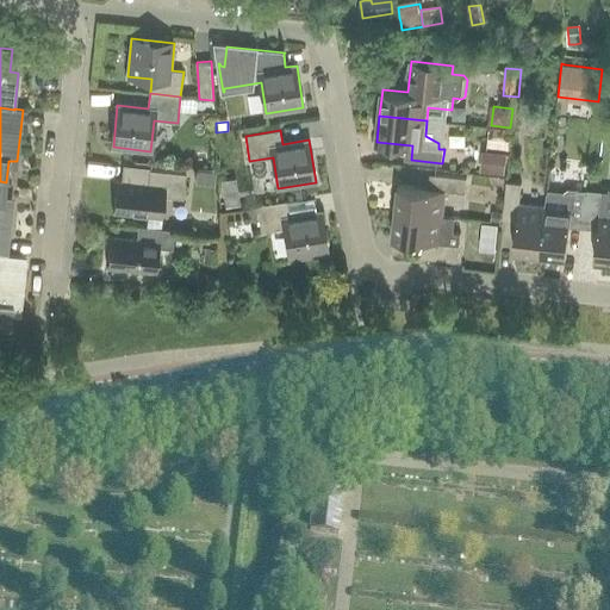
[(608,139),(597,138),(596,155),(607,156),(608,139)]
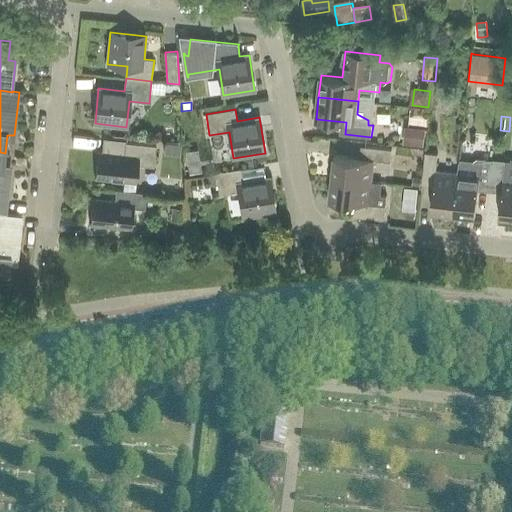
[(406,145),(425,147),(427,130),(407,128),(406,145)]
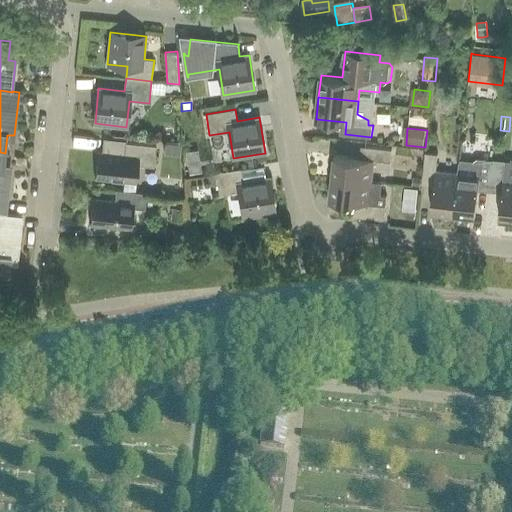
[(181,155),(182,144),(166,142),(164,154),(181,155)]
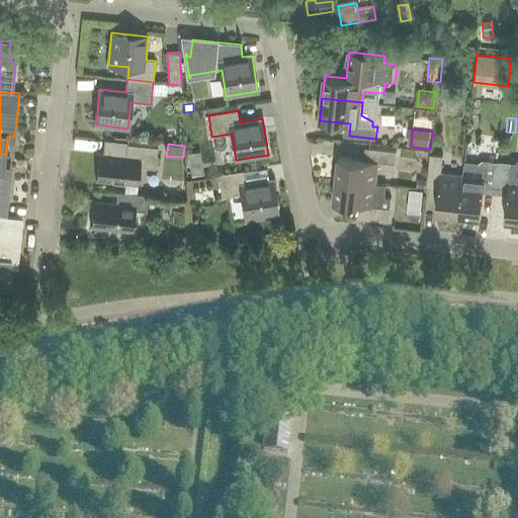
[(156,169),(158,148),(126,145),(125,157),(100,154),(97,180),(126,183),(138,184),(140,167),(156,169)]
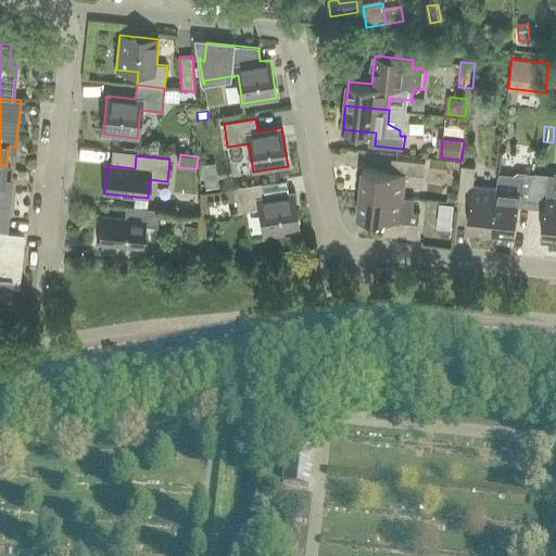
[(425,176),(426,163),(397,160),(395,173),(364,168),(361,192),(404,198),(406,174),(425,176)]
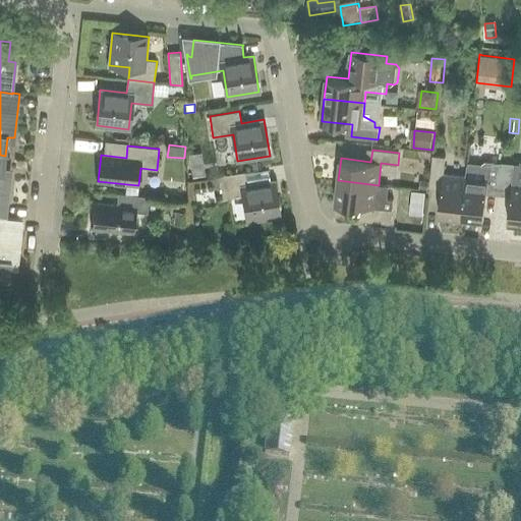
[(3,174),(5,156),(0,155),(0,217),(6,218),(10,174),(3,174)]
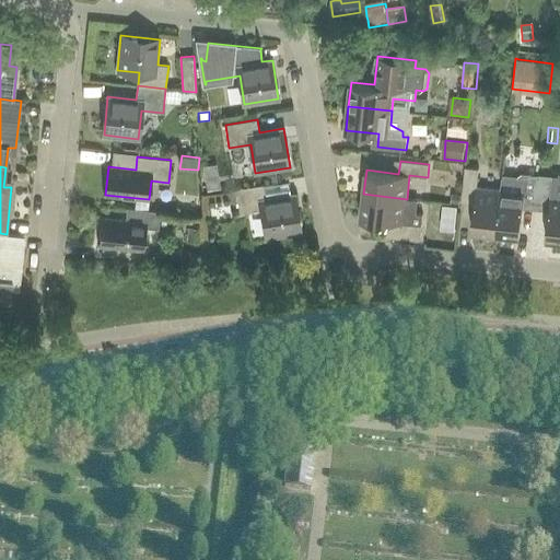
[(497,233),(501,189),(477,187),(479,168),(466,167),(463,197),(476,198),(473,231),(497,233)]
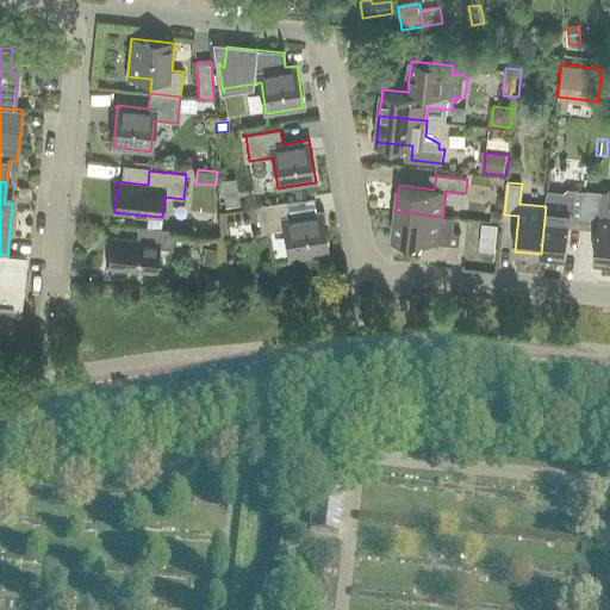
[(585,223),(589,191),(580,191),(576,185),(565,192),(548,190),(547,206),(546,206),(541,254),(567,256),(571,222),(585,223)]
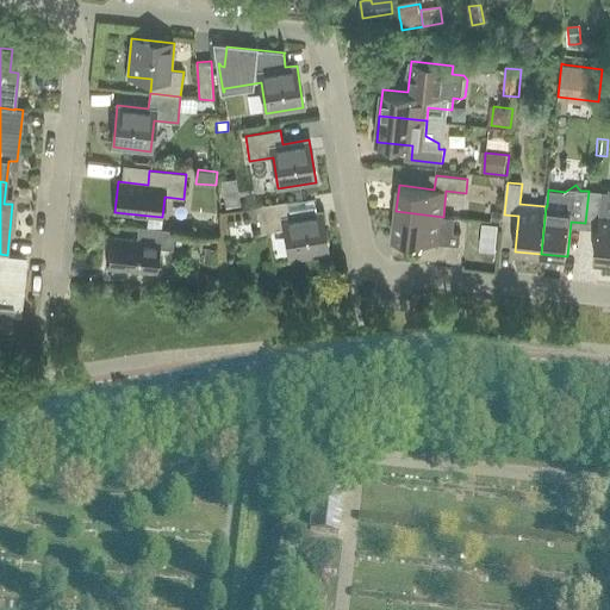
[(609,261),(609,213),(601,212),(603,193),(589,191),(585,223),(599,224),(595,260),(609,261)]
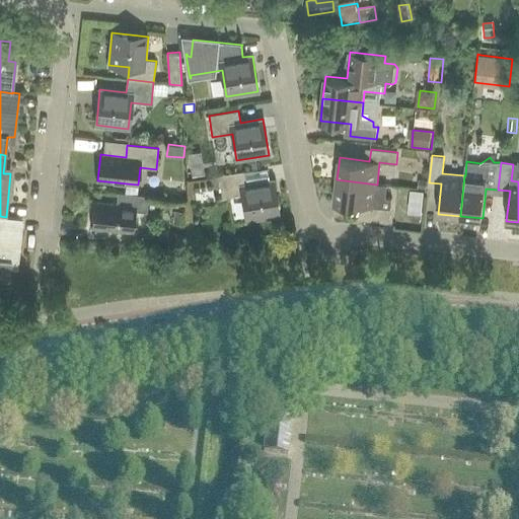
[(204,165),(191,167),(193,178),(206,176),(204,165)]
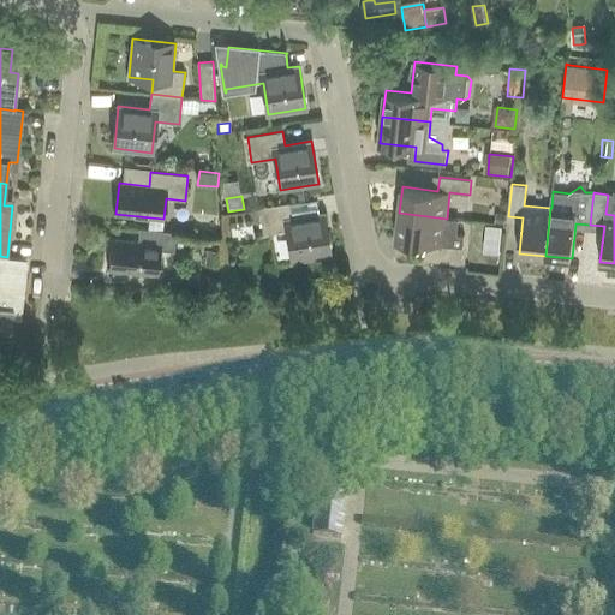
[(290,203),(260,208),(251,209),(254,225),(262,222),(263,234),(287,231),(292,262),(330,255),(323,213),(292,218),(290,203)]
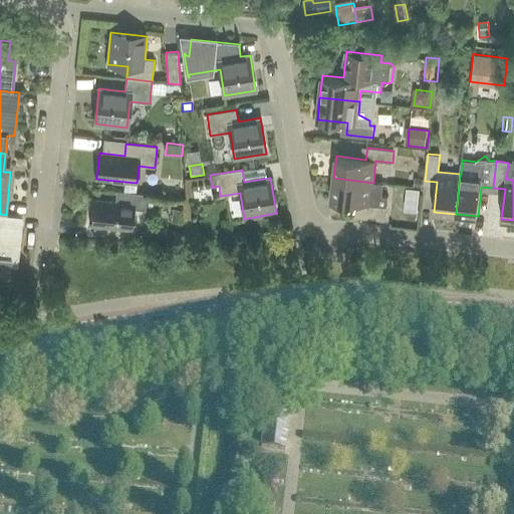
[(381,184),(373,183),(333,178),(331,201),(361,204),(359,217),(387,221),(388,206),(389,198),(379,197),(381,184)]
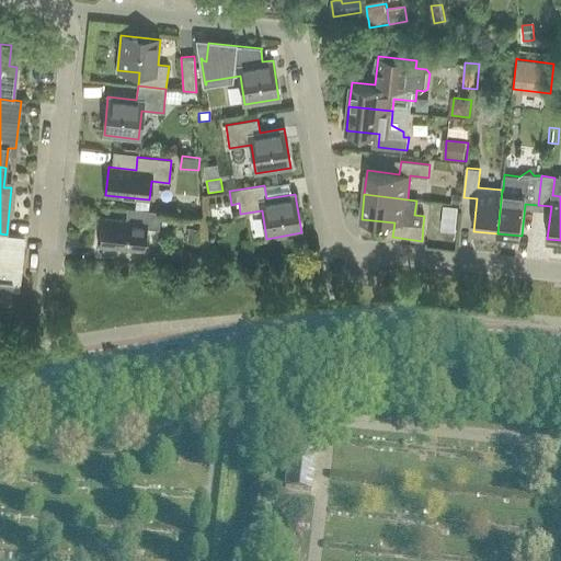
[(464,197),(454,196),(453,205),(462,206),(464,197)]
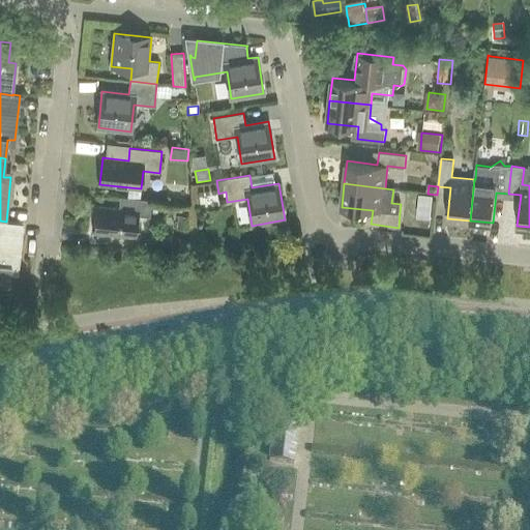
[(129,187),(128,198),(140,199),(141,188),(129,187)]
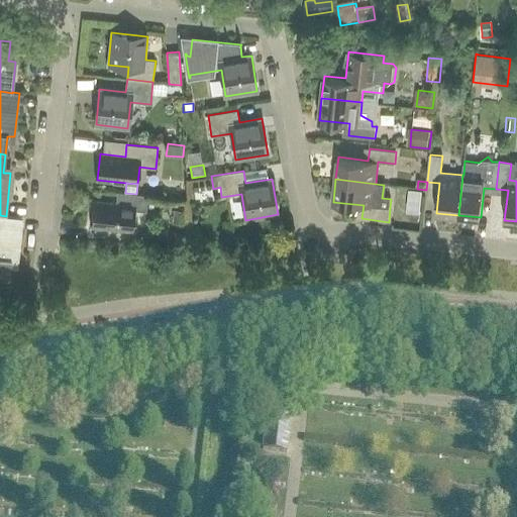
[(146,212),(148,195),(136,194),(125,193),(117,192),(116,203),(95,201),(92,226),(132,230),(134,210),(146,212)]
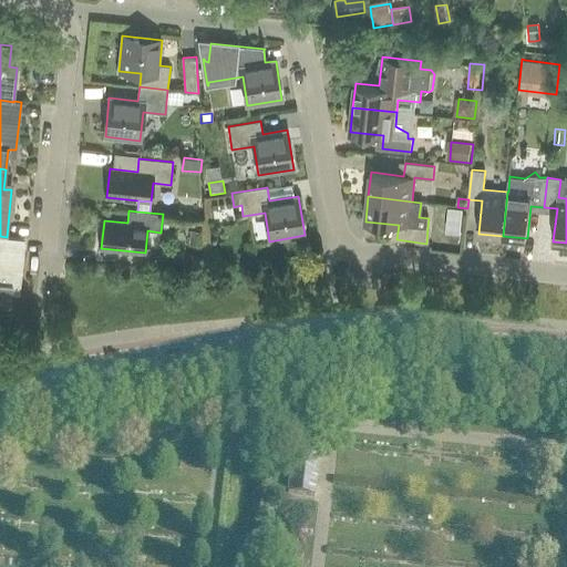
[(193,246),(203,246),(204,233),(194,232),(193,246)]
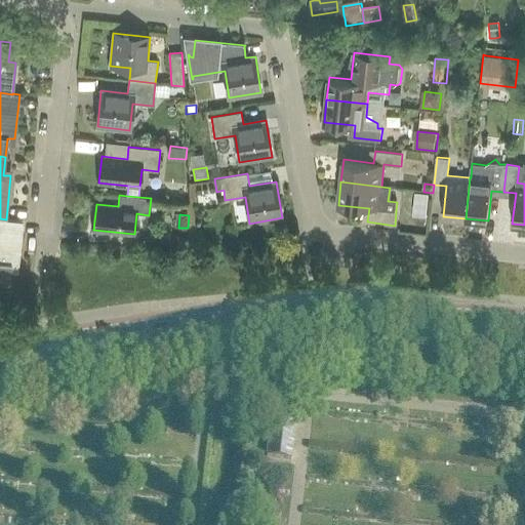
[(23,220),(6,219),(0,218),(0,283),(8,284),(10,265),(17,266),(23,220)]
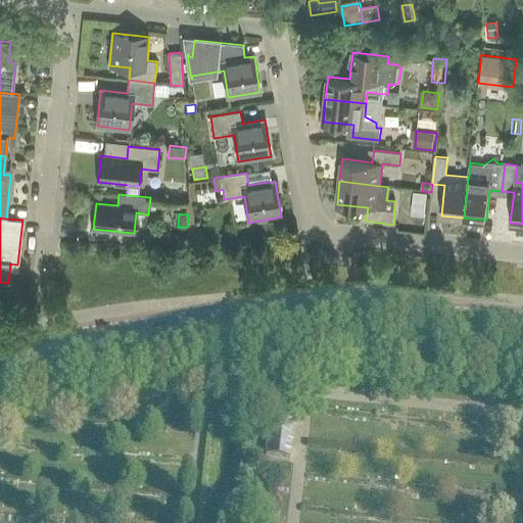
[(268,424),(263,463),(290,466),(294,427),(268,424)]
